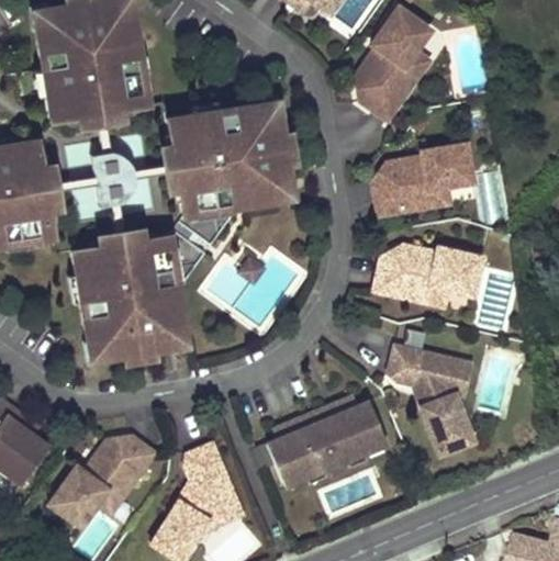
[(103,110),(147,103),(145,90),(141,90),(135,56),(140,55),(133,13),(118,15),(114,0),(87,0),(48,7),(52,25),(36,27),(43,68),(44,68),(48,93),(46,93),(51,119),(96,112),(103,110)]
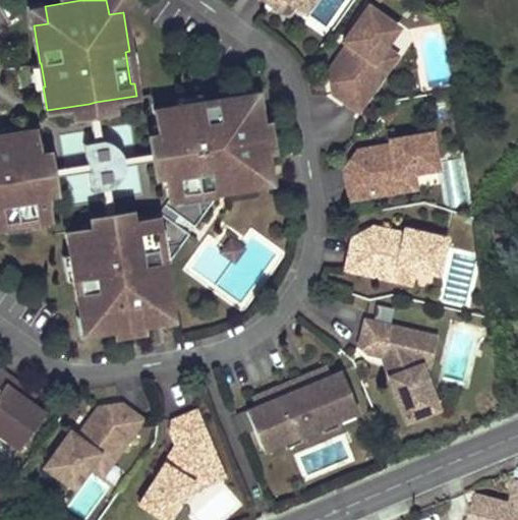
[(106,0),(109,14),(123,12),(121,0),(106,0)]
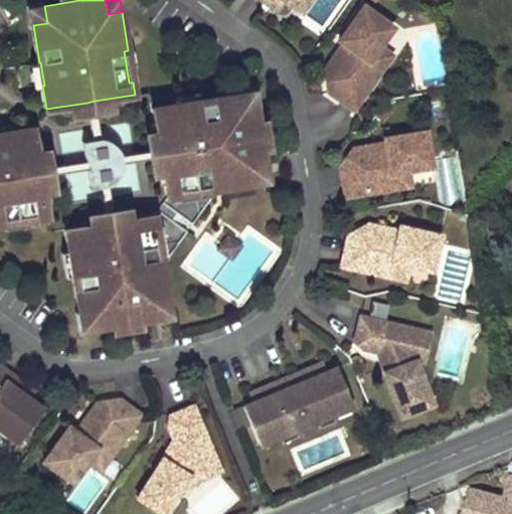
[(268,0),(267,2),(280,11),(284,5),(277,0),(268,0)]
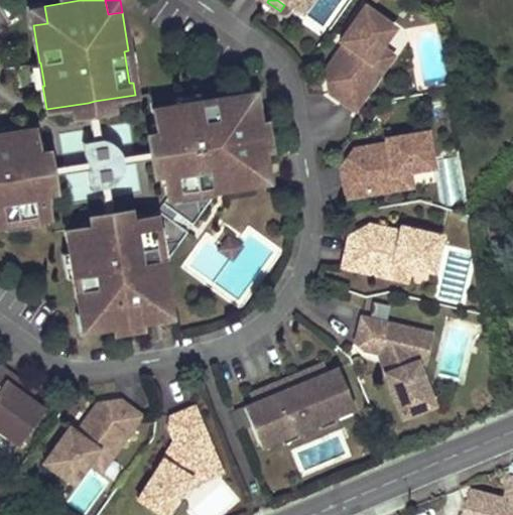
[(300,0),(296,6),(303,12),(311,0),(300,0)]
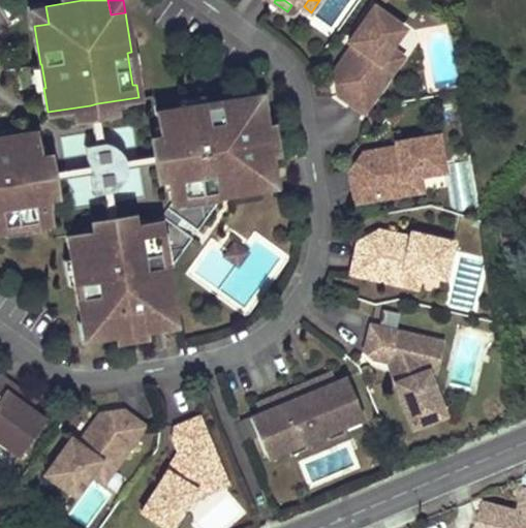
[(392,47),(406,27),(375,5),(350,40),(354,43),(347,54),(353,58),(337,81),(339,93),(366,112),(395,70),(381,61),(392,47)]
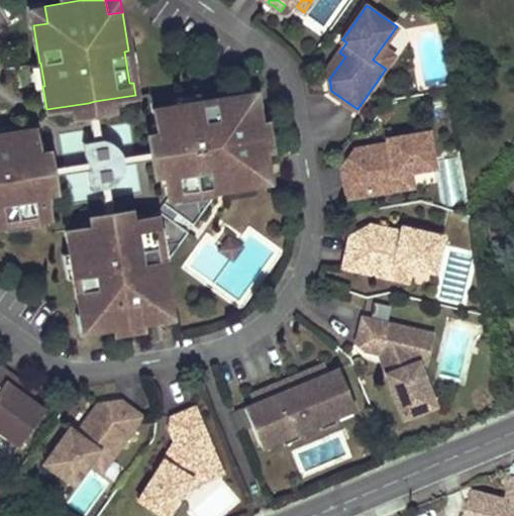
[(44,6),(30,8),(33,25),(47,23),(44,6)]
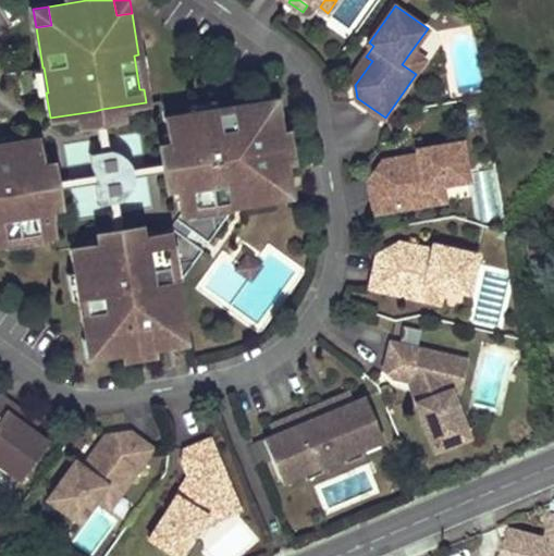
[(416,74),(427,59),(413,49),(402,64),(416,74)]
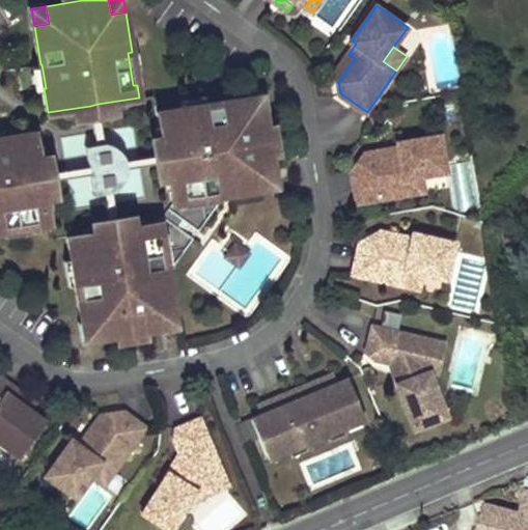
[(133,85),(137,85),(132,52),(128,53),(133,85)]
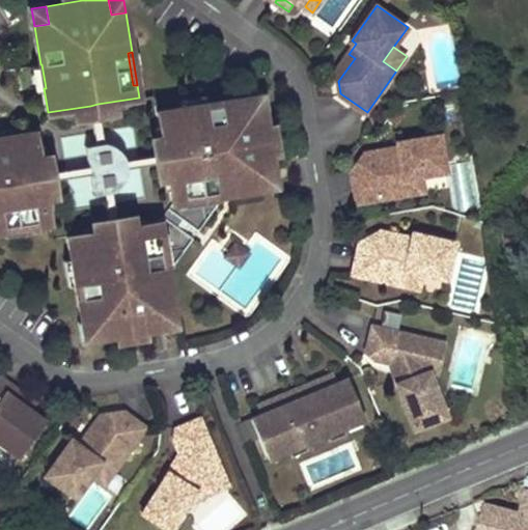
[(355,58),(349,54),(337,70),(338,81),(355,58)]
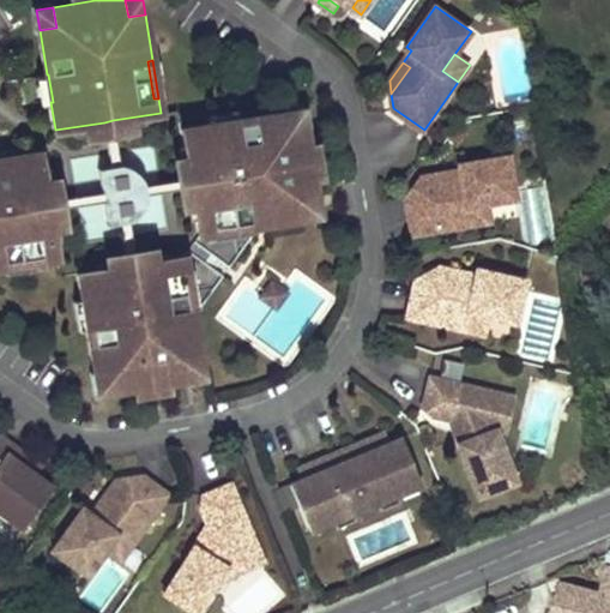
[(305,125),(302,108),(282,112),(284,128),(305,125)]
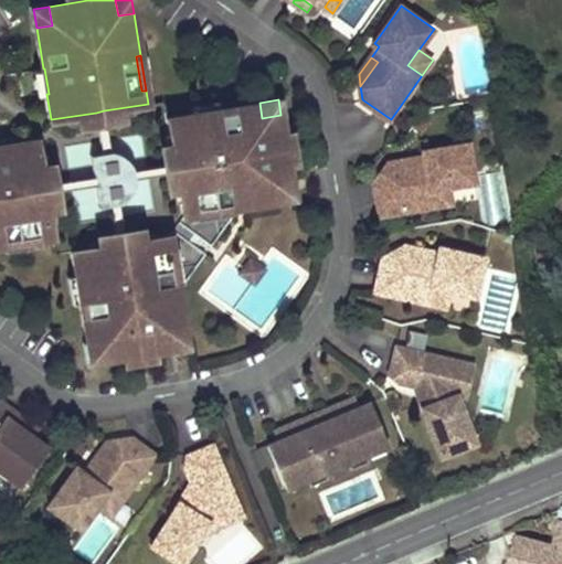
[(193,114),(168,117),(176,162),(177,170),(183,215),(180,221),(212,244),(234,214),(233,206),(274,200),(272,184),(292,181),(281,115),(262,118),(260,103),(219,109),(219,110),(193,115),(193,114)]
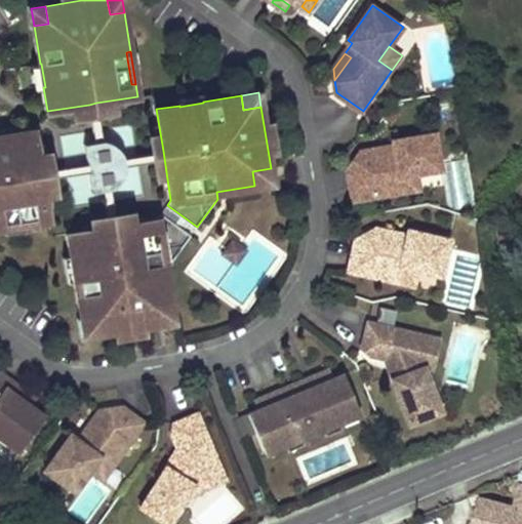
[(88,163),(41,170),(42,177),(89,170),(92,191),(104,189),(109,226),(116,225),(110,188),(113,187),(116,185),(118,183),(120,180),(122,178),(123,175),(124,173),(125,170),(125,168),(125,166),(125,164),(164,158),(163,151),(124,157),(123,155),(122,152),(121,150),(119,148),(117,147),(116,145),(113,144),(111,142),(109,140),(107,140),(105,139),(103,139),(96,103),(89,105),(95,140),(84,143),(88,163)]
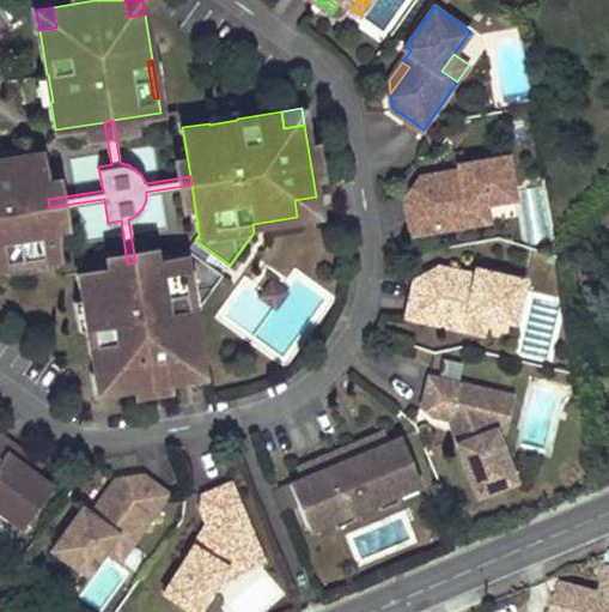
[(43,259),(58,256),(49,207),(48,199),(41,151),(13,155),(13,157),(0,158),(0,265),(6,265),(5,260),(42,254),(43,259)]
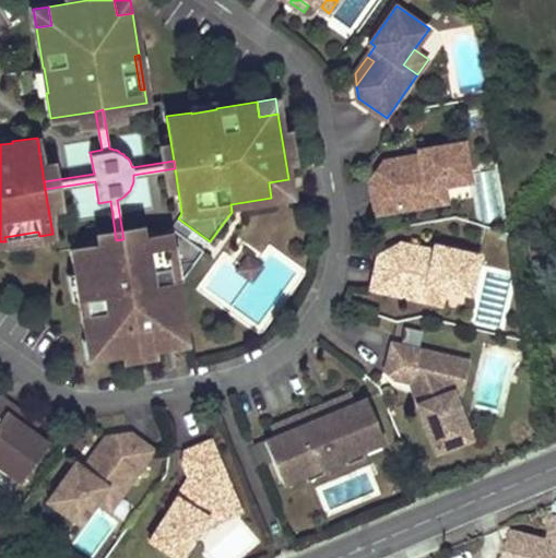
[(471,180),(464,141),(420,149),(421,153),(406,155),(409,164),(379,169),(371,179),(377,213),(430,204),(427,187),(446,185),(471,180)]
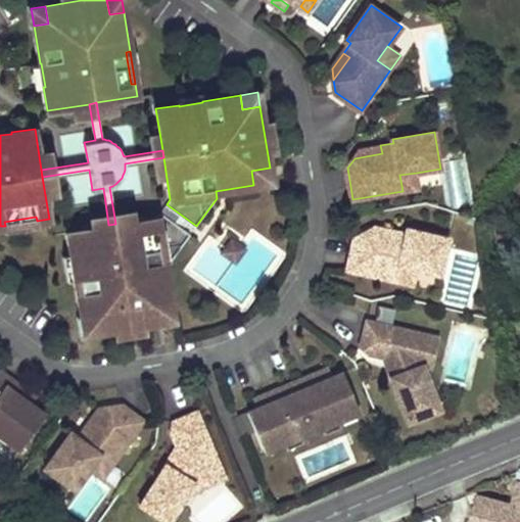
[(380,145),(361,149),(355,158),(382,153),(380,145)]
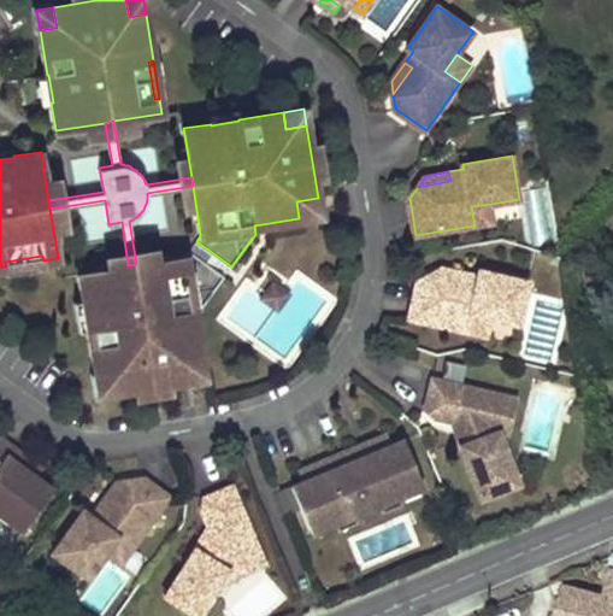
[(299,218),(320,215),(318,198),(296,201),(299,218)]
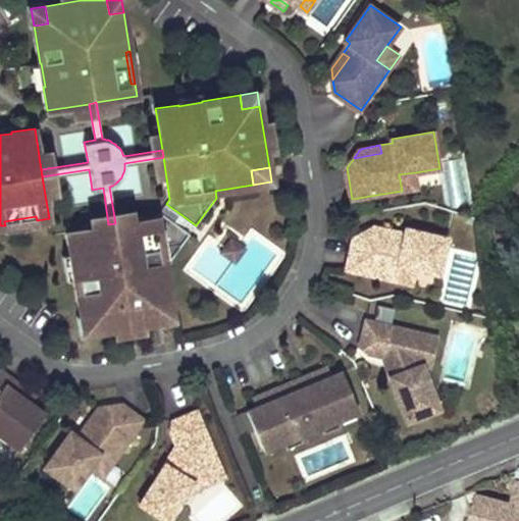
[(402,191),(419,188),(416,172),(399,174),(402,191)]
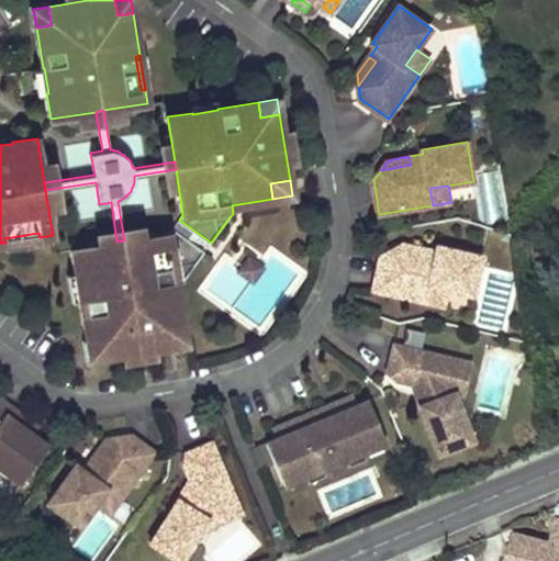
[(174,227),(169,233),(124,240),(116,242),(71,249),(76,275),(78,273),(82,300),(80,300),(87,339),(102,337),(105,356),(171,345),(168,325),(183,323),(177,282),(185,281),(205,250),(174,227)]
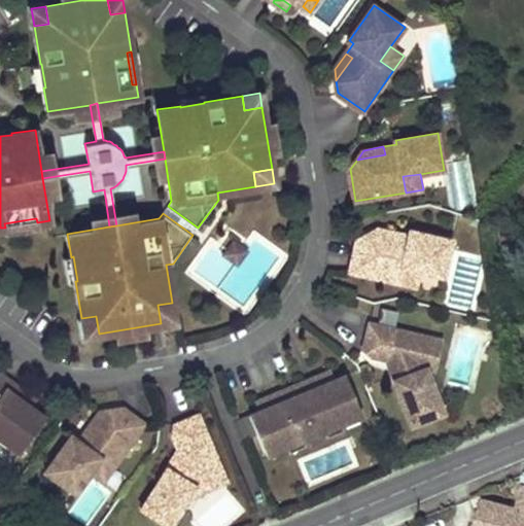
[(37,222),(36,218),(4,223),(5,228),(37,222)]
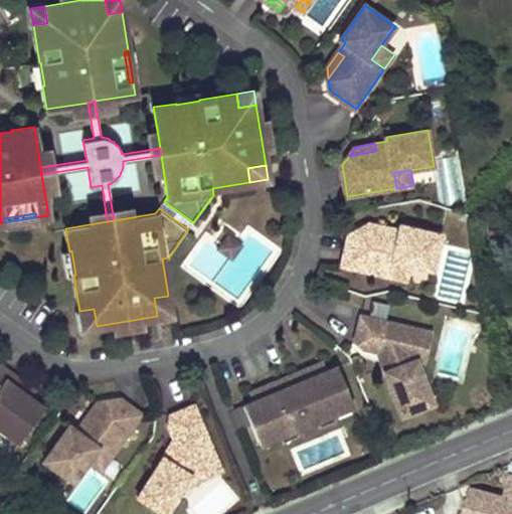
[(370,222),(361,227),(386,234),(388,226),(370,222)]
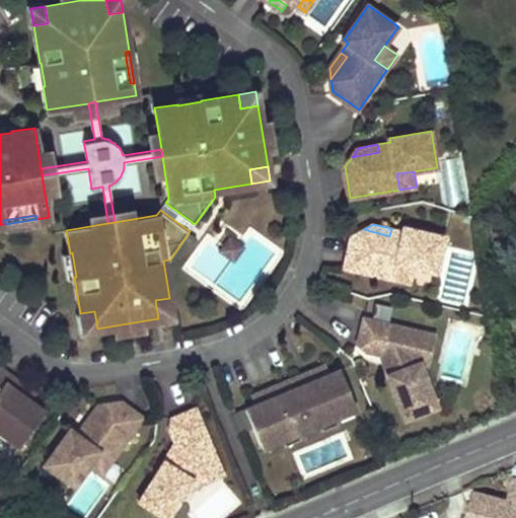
[(364,229),(353,236),(346,267),(394,278),(397,263),(415,267),(438,272),(446,236),(404,226),(403,231),(391,228),(389,236),(364,229)]
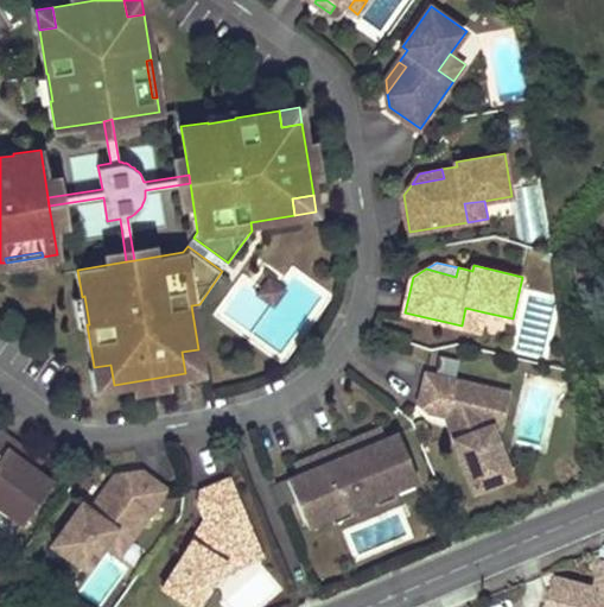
[(286,289),(272,278),(261,293),(275,304),(286,289)]
